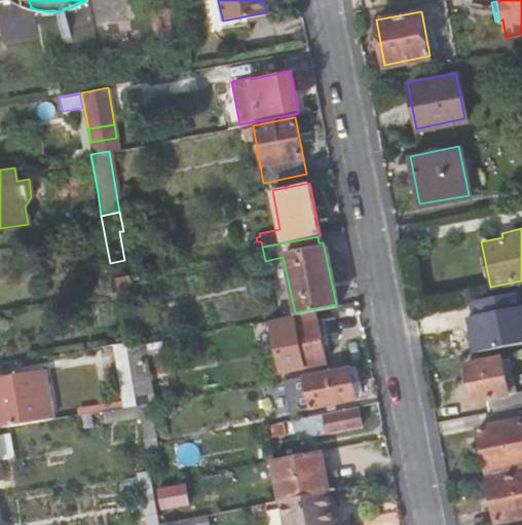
[(336,306),(336,304),(295,312),(293,313),(314,309),(336,306)]
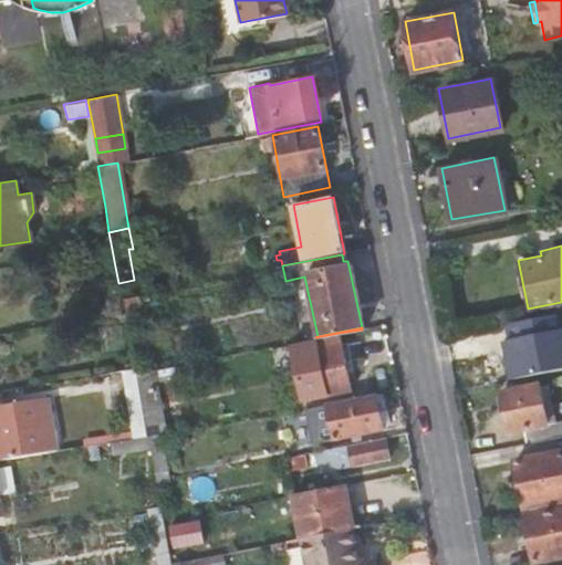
[(506,369),(508,379),(542,372),(533,327),(488,336),(495,372),(506,369)]
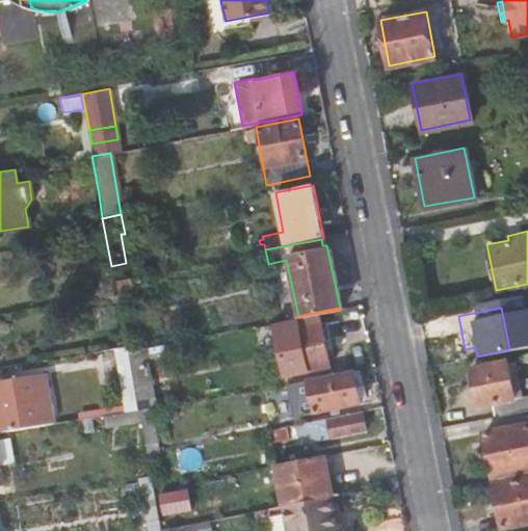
[(318,313),(296,317),(298,324),(274,329),(280,350),(301,346),(307,372),(331,367),(318,313)]
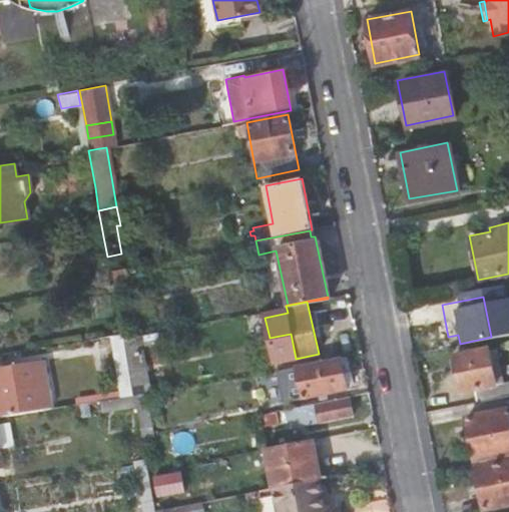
[(108,336),(119,396),(132,394),(132,393),(122,338),(121,334),(108,336)]
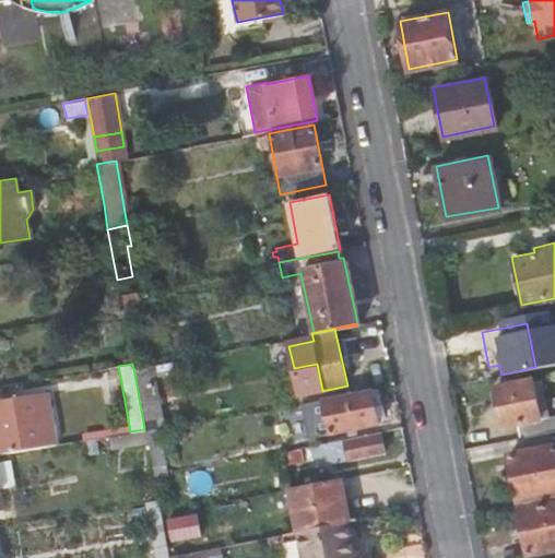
[(150,365),(133,368),(144,428),(144,429),(145,434),(161,429),(162,429),(150,365)]
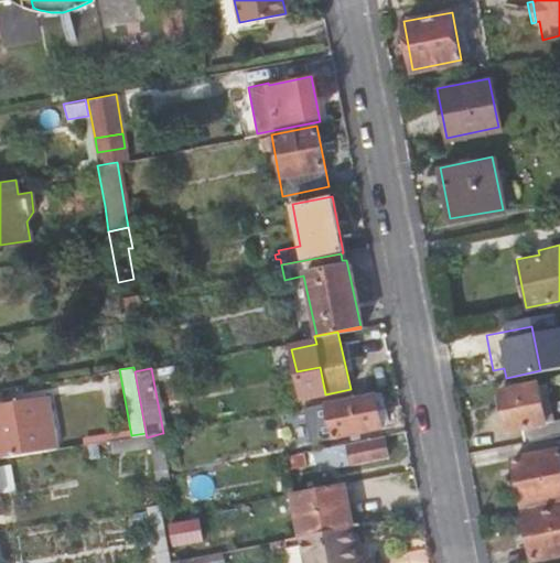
[(521,426),(525,442),(559,434),(559,418),(545,421),(537,379),(497,388),(505,430),(521,426)]
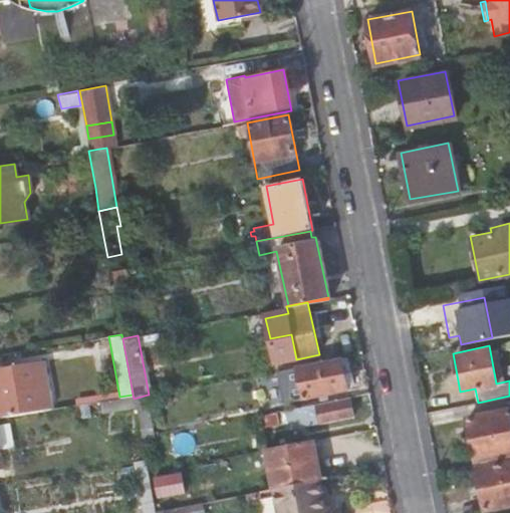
[(347,389),(340,356),(324,360),(294,366),(301,399),(347,389)]
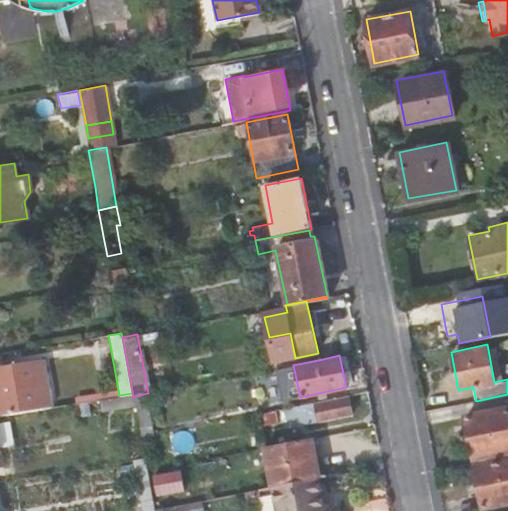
[(0,414),(49,406),(40,360),(0,366),(0,414)]
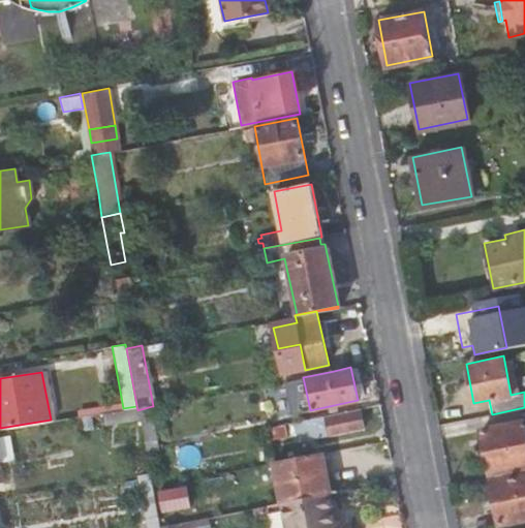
[(103,425),(139,418),(137,410),(136,406),(123,408),(101,412),(103,425)]
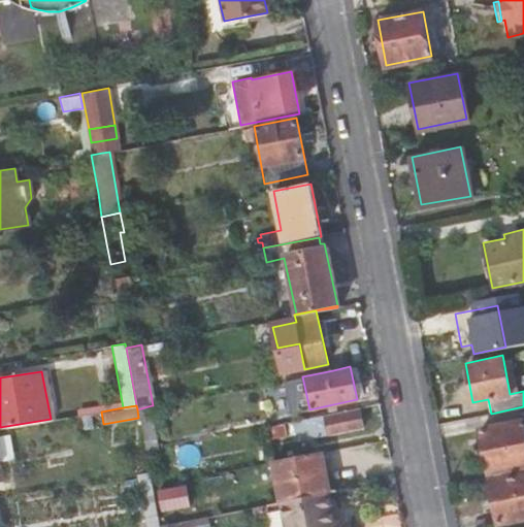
[(154,415),(152,405),(137,409),(138,418),(144,450),(156,448),(149,416),(154,415)]
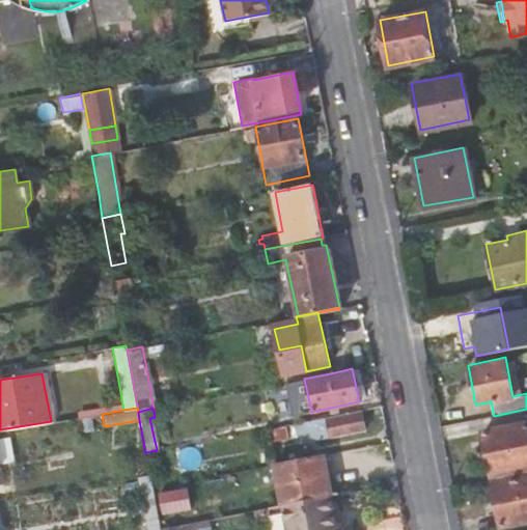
[(364,428),(360,410),(306,420),(310,440),(364,428)]
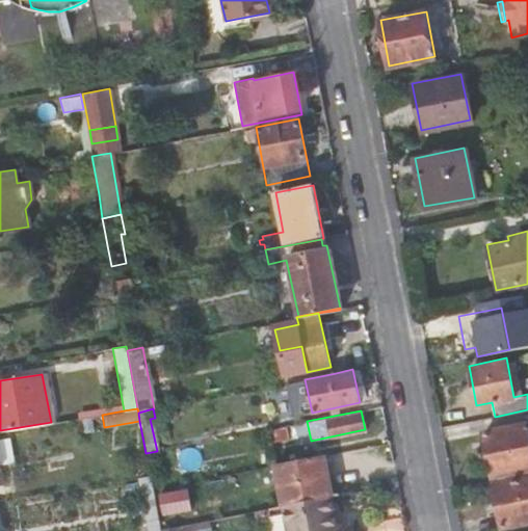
[(491,478),(527,470),(527,422),(482,430),(491,478)]
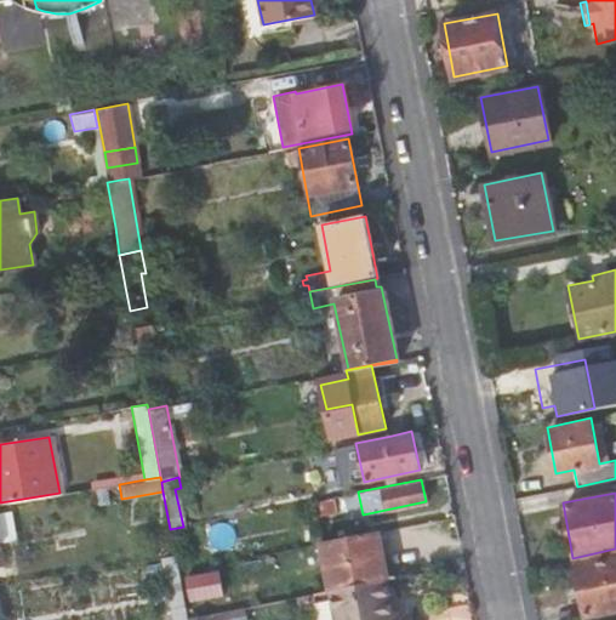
[(318,542),(328,590),(334,589),(387,578),(388,576),(378,529),(318,542)]
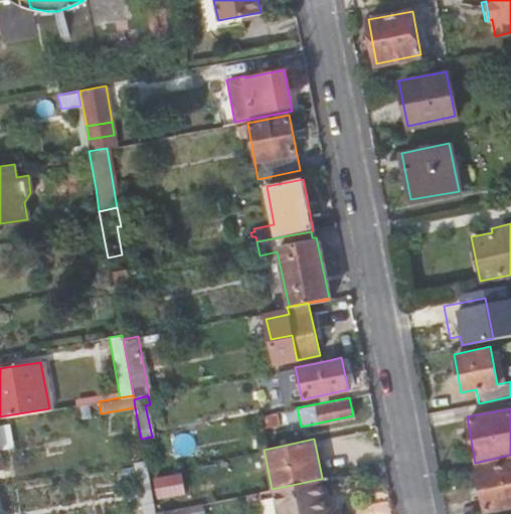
[(145,461),(132,463),(140,513),(154,513),(154,511),(147,473),(145,461)]
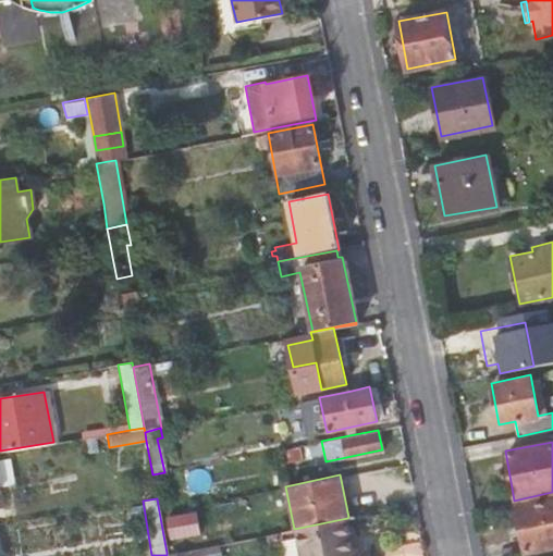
[(524,553),(552,547),(552,501),(515,508),(524,553)]
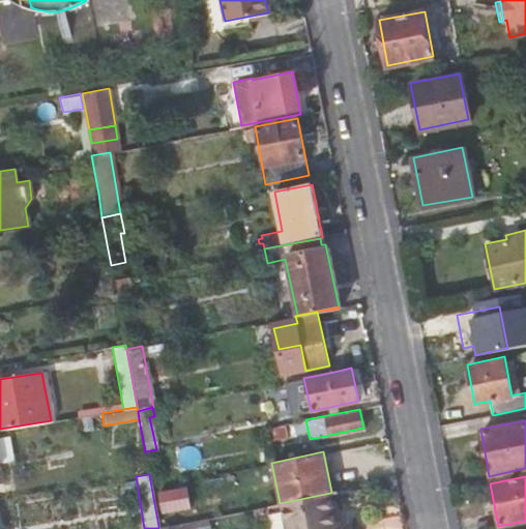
[(290,528),(352,528),(351,521),(337,524),(330,493),(285,502),(290,528)]
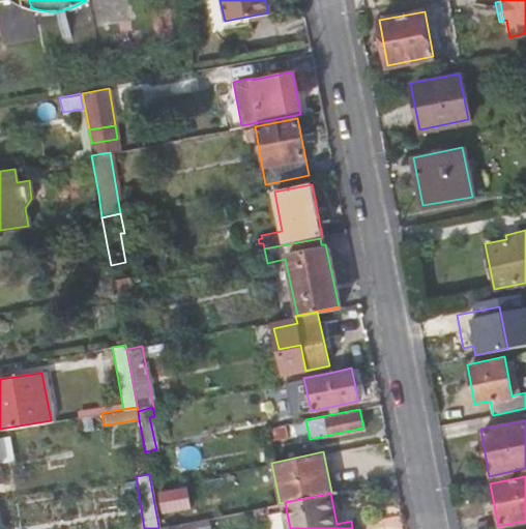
[(360,528),(359,519),(351,521),(352,528),(360,528)]
